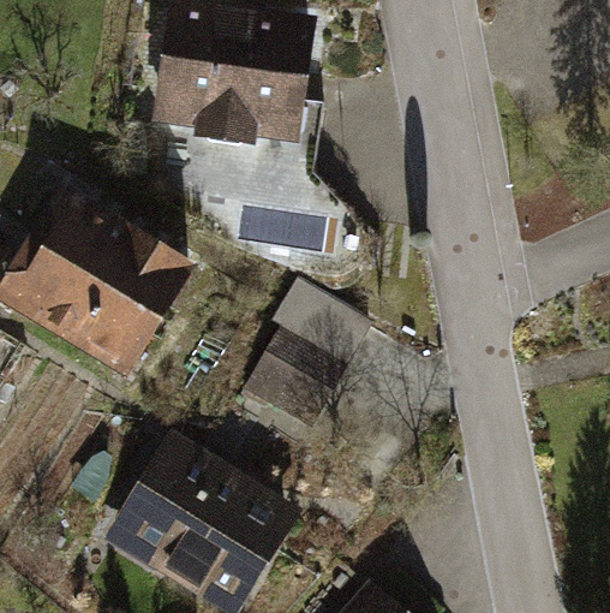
[(316,15),(211,0),(168,0),(151,120),(196,126),(195,136),(255,144),(256,136),(298,141),(316,15)]
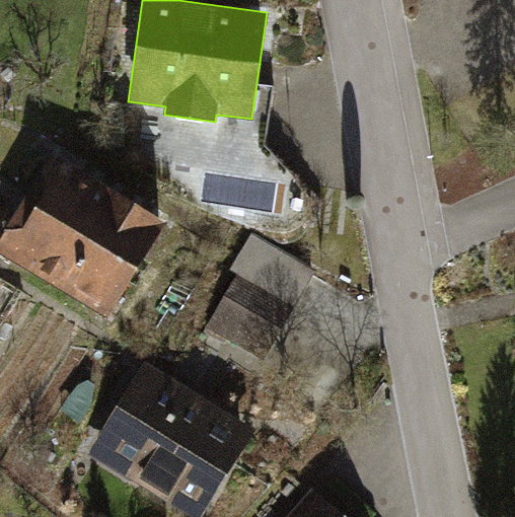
[(167,223),(52,152),(0,236),(0,252),(108,319),(167,223)]
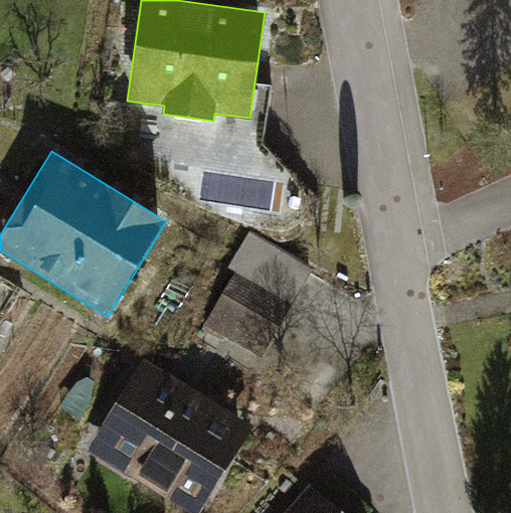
[(295,298),(238,265),(204,324),(261,357),(295,298)]
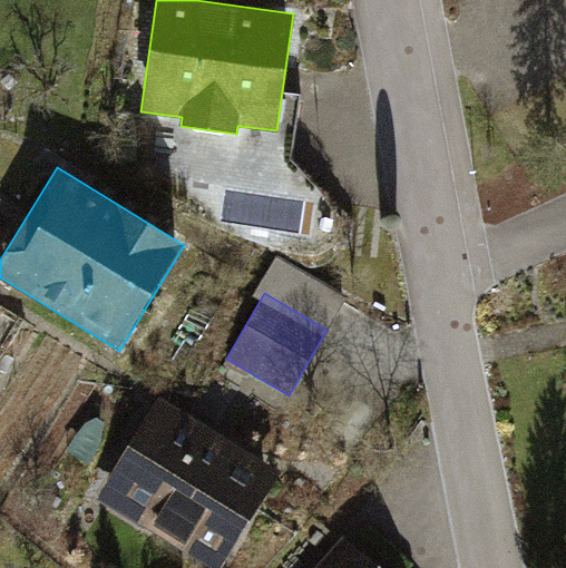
[(227,567),(285,475),(159,398),(97,499),(210,567),(227,567)]
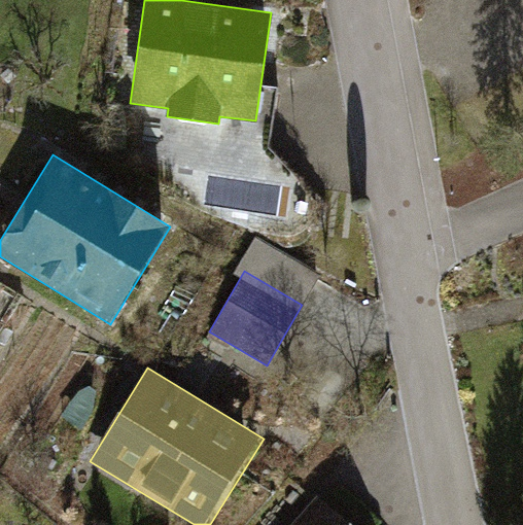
[(339,524),(320,509),(305,524),(339,524)]
